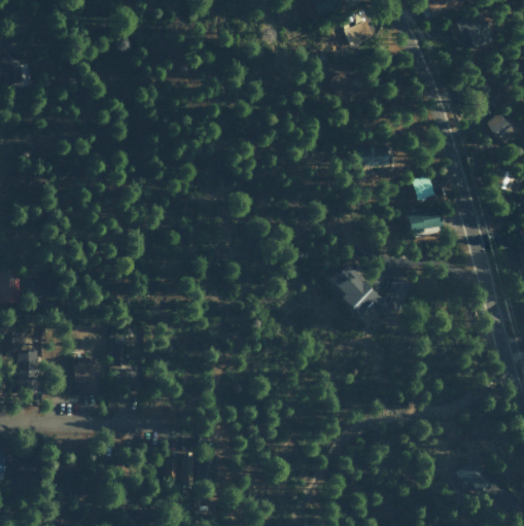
[(313,0),(317,13),(343,7),(341,0),(313,0)]
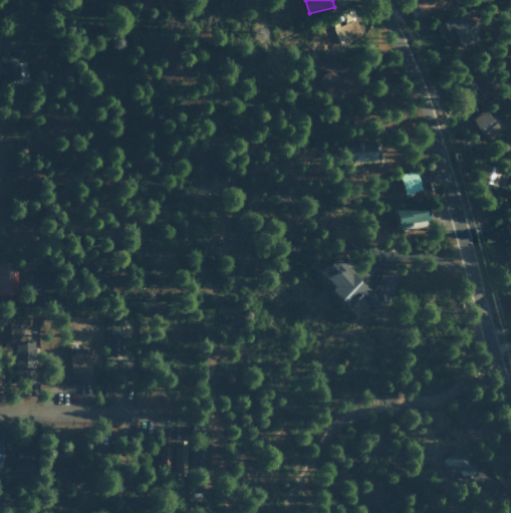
[(416,0),(424,17),(453,3),(451,0),(416,0)]
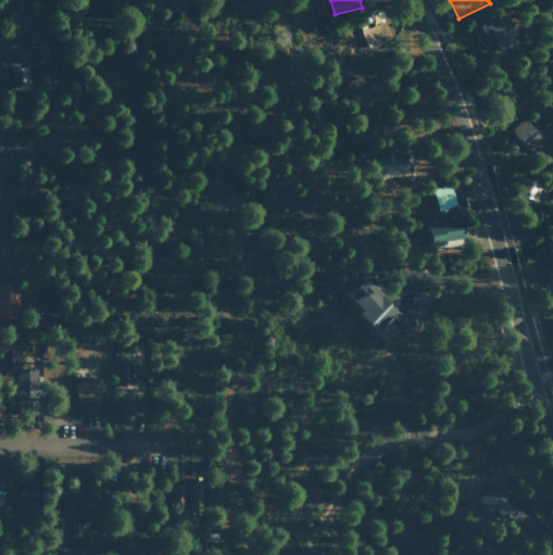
[(475,22),(479,40),(487,38),(488,45),(497,43),(498,50),(522,45),(514,13),(475,22)]
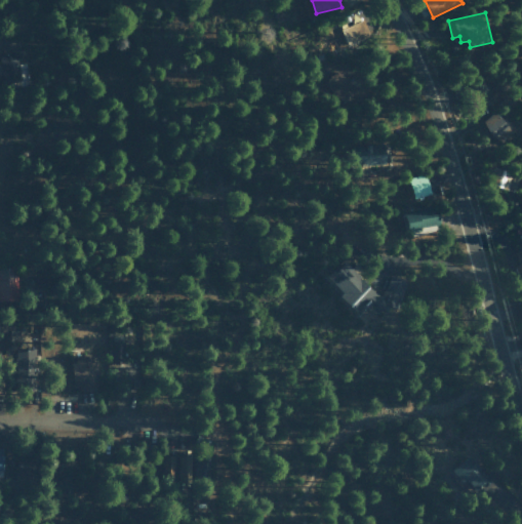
[(343,30),(350,46),(372,37),(365,21),(343,30)]
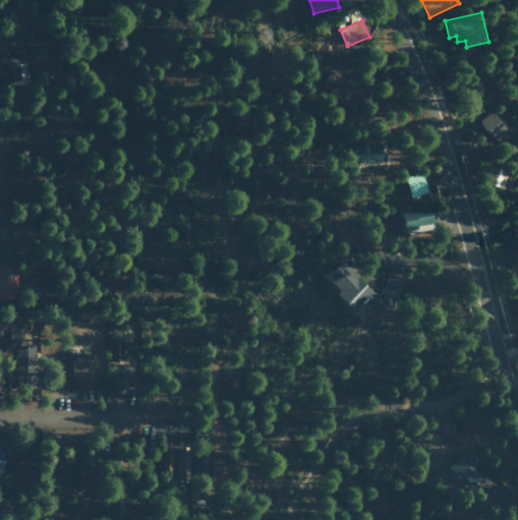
[(355,89),(330,62),(324,68),(331,75),(323,83),(342,103),(355,89)]
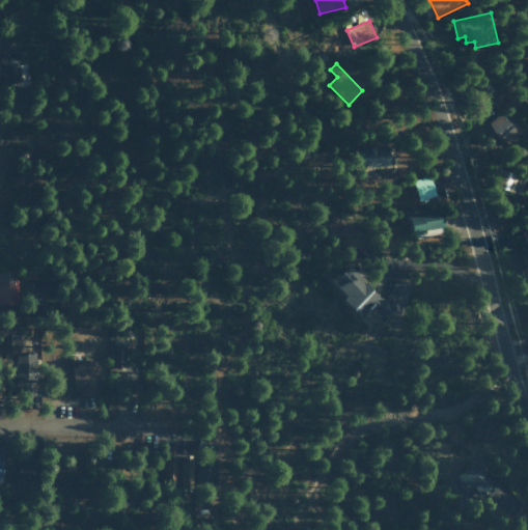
[(491,123),(502,142),(517,133),(506,114),(491,123)]
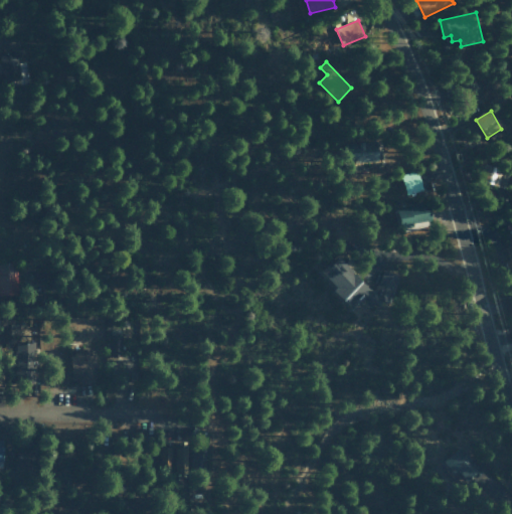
[(385,161),(384,142),(349,143),(350,163),(385,161)]
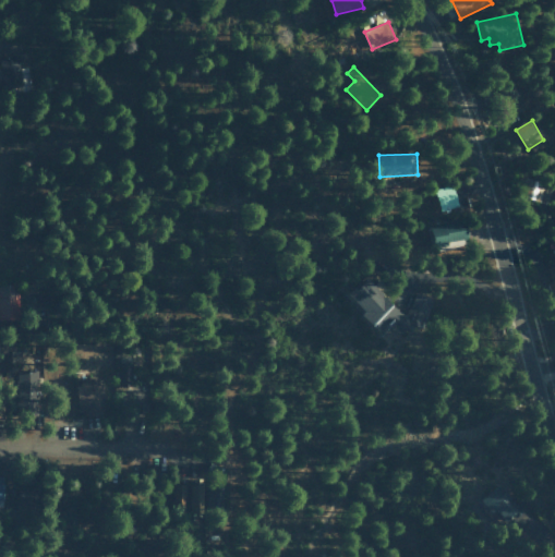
[(550,205),(554,186),(527,178),(521,196),(550,205)]
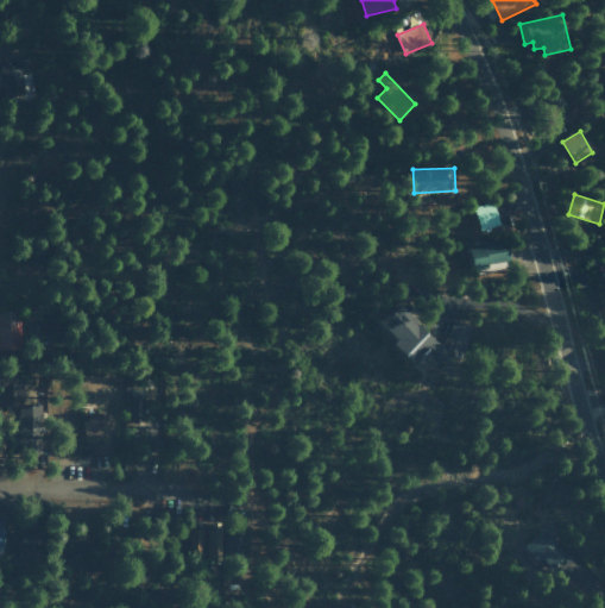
[(502,225),(495,202),(476,207),(481,231),(502,225)]
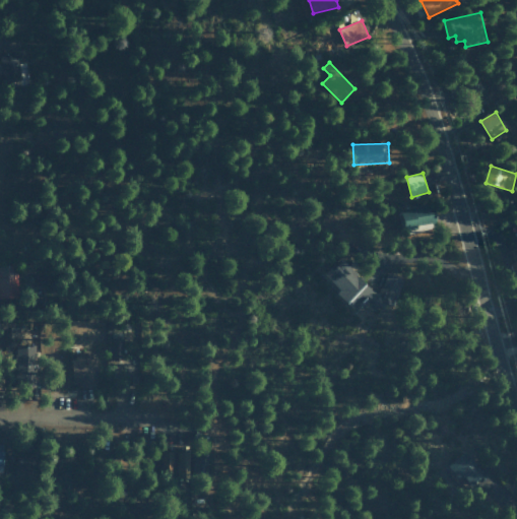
[(403,208),(404,231),(435,230),(434,207),(403,208)]
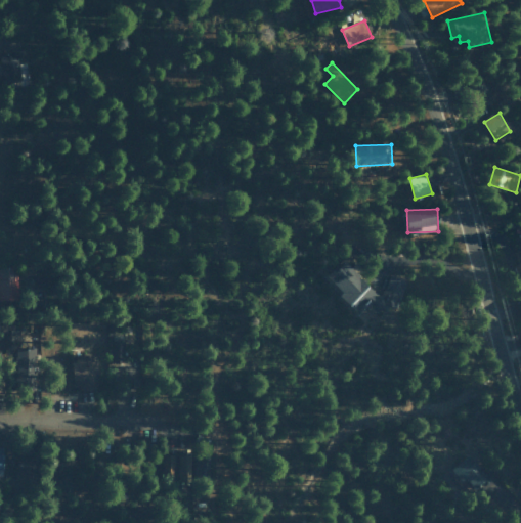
[(391,275),(384,296),(376,293),(346,261),(328,277),(343,293),(342,296),(359,314),(366,308),(387,315),(391,303),(405,291),(408,280),(391,275)]
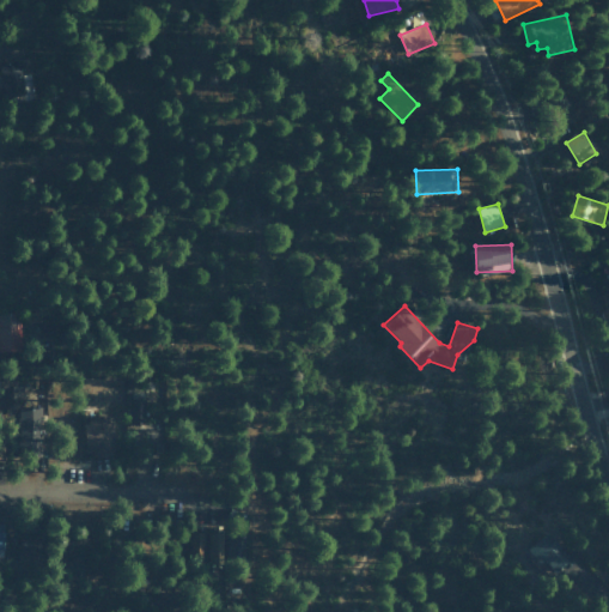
[(0,351),(23,351),(22,314),(0,314),(0,351)]
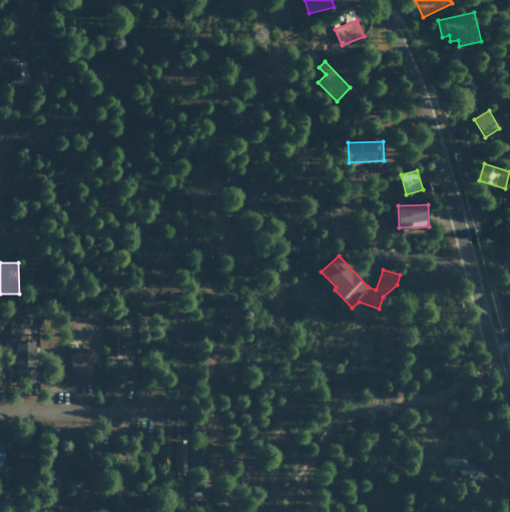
[(12,325),(12,341),(21,341),(22,325),(12,325)]
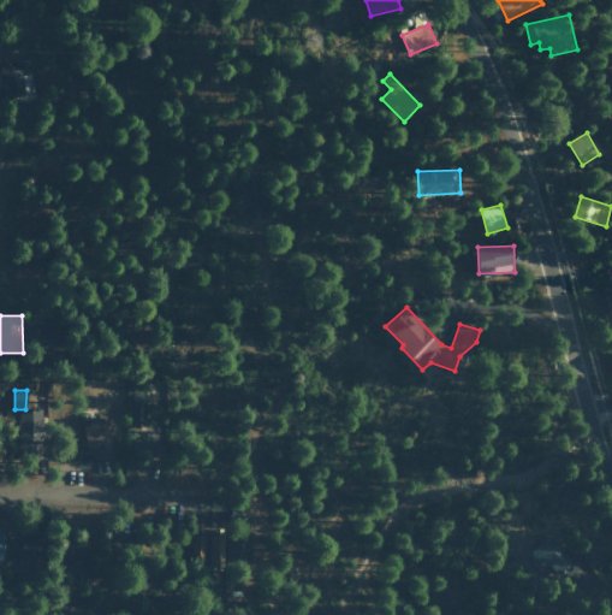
[(147,427),(148,397),(132,397),(132,427),(147,427)]
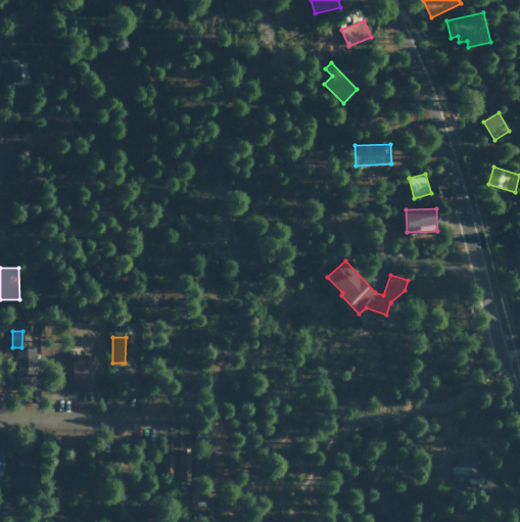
[(18,347),(17,388),(38,388),(39,348),(18,347)]
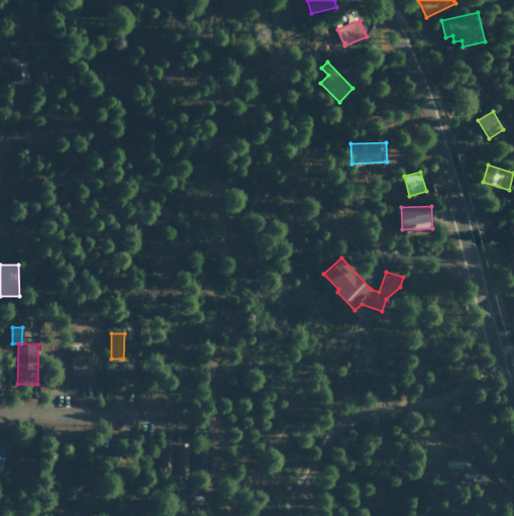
[(98,351),(75,351),(75,388),(98,387),(98,351)]
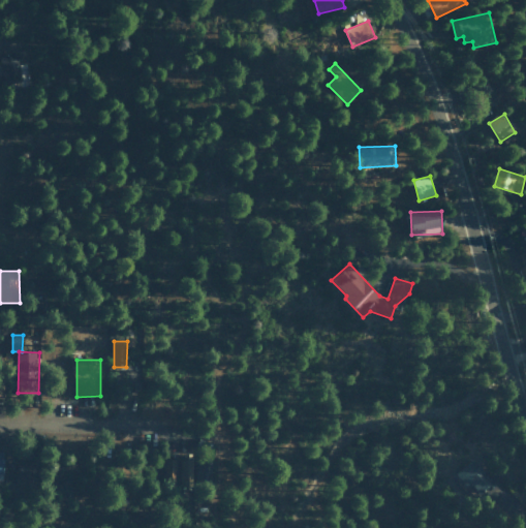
[(214,463),(199,463),(198,483),(214,483),(214,463)]
